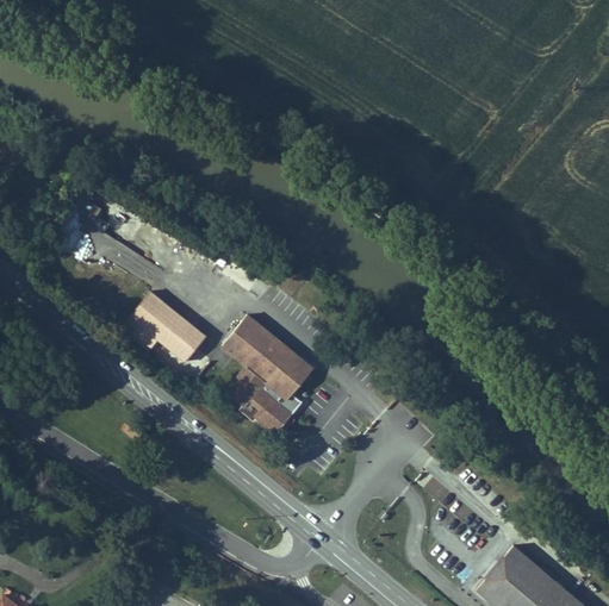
[(107,201),(101,214),(126,224),(131,212),(107,201)]
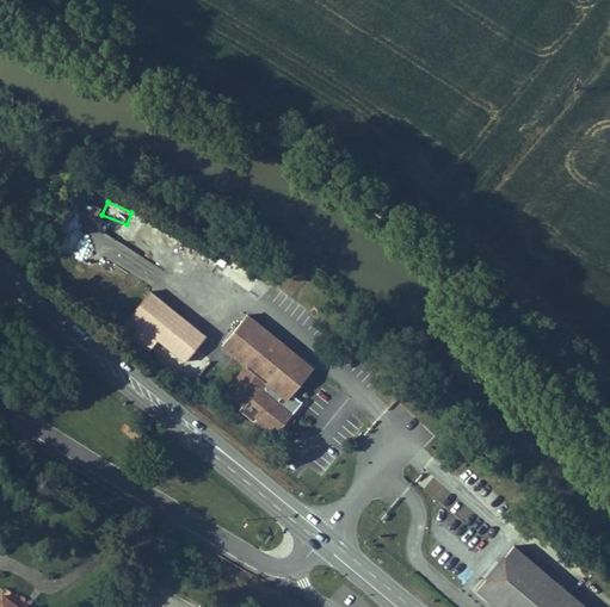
[(151,287),(161,271),(102,235),(108,224),(86,211),(63,249),(108,276),(114,266),(151,287)]
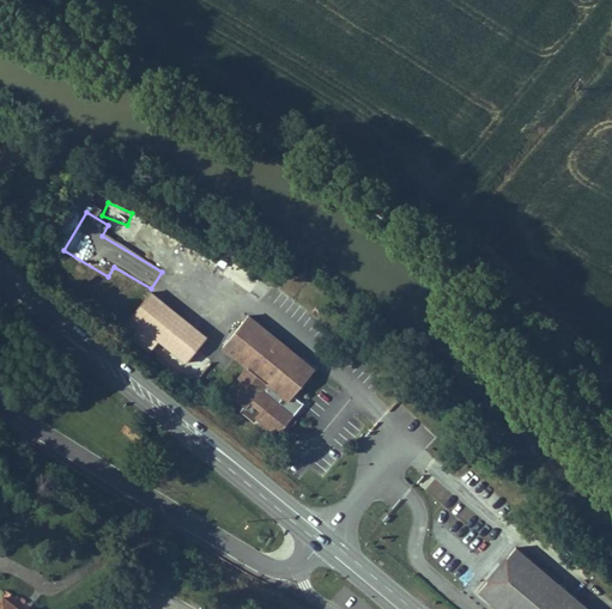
[(252,292),(260,300),(267,292),(259,284),(252,292)]
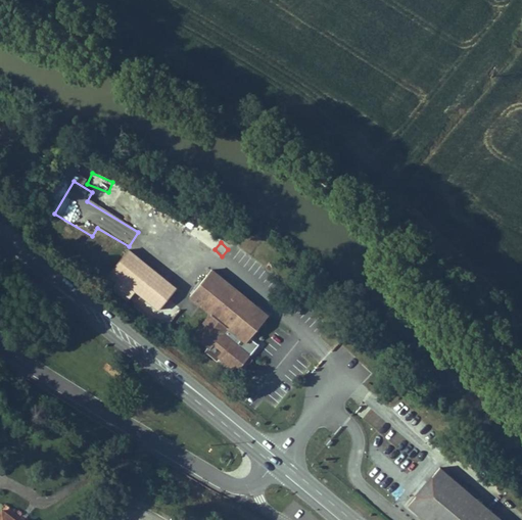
[(167,301),(178,286),(127,249),(107,276),(114,281),(108,289),(163,329),(178,310),(167,301)]
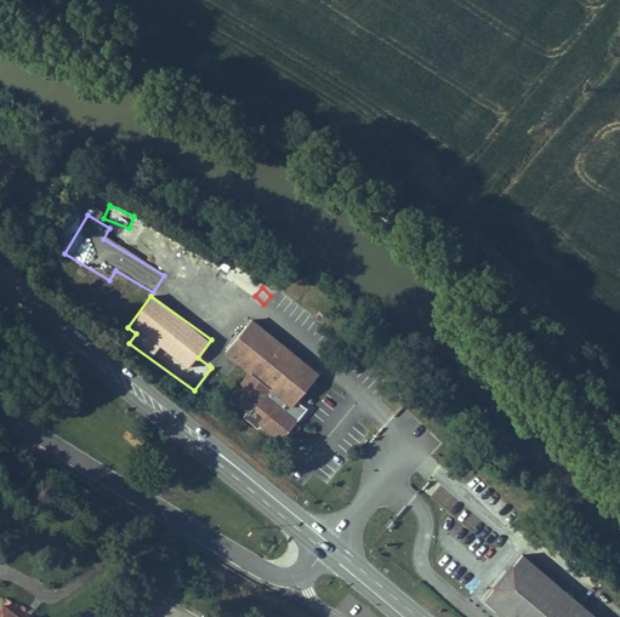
[(299,403),(319,376),(252,321),(227,353),(251,375),(231,400),(250,416),(255,410),(265,418),(260,424),(282,443),(293,430),(296,424),(308,411),(299,403)]
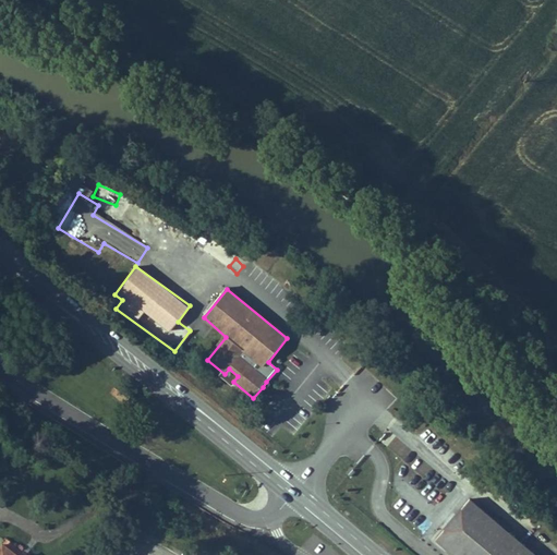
[(238,376),(229,369),(225,374),(233,382),(238,376)]
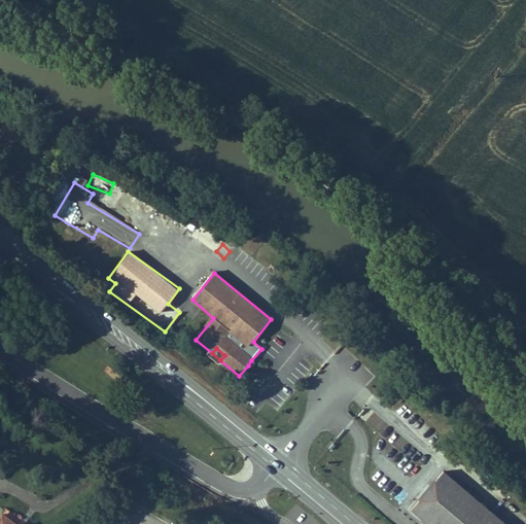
[(498,523),(443,477),(426,495),(410,514),(421,523),(498,523)]
